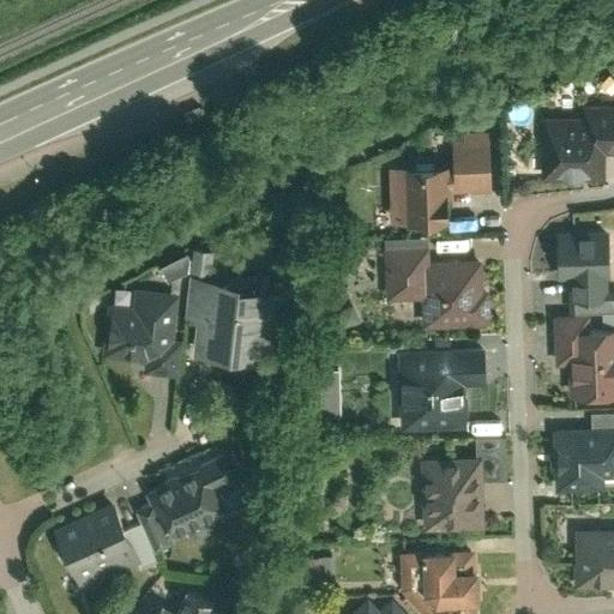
[(208,102),(192,109),(198,119),(212,112),(208,102)]
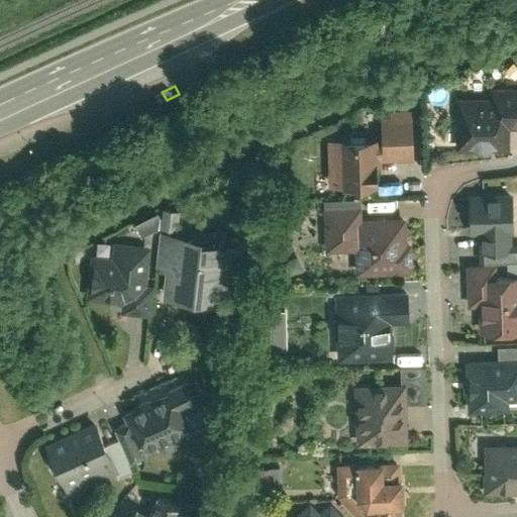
[(489,100),(455,100),(455,149),(507,149),(507,129),(516,129),(516,89),(489,89),(489,100)]
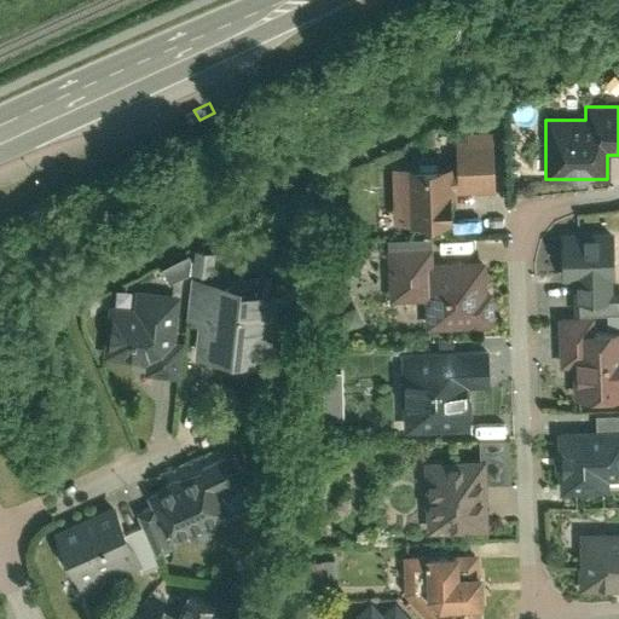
[(455,168),(456,196),(492,195),(491,133),(464,134),(464,143),(455,143),(455,168)]
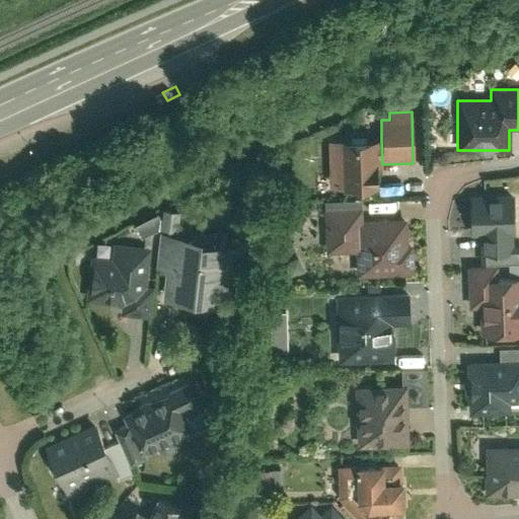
[(381,141),(327,143),(328,189),(378,188),(377,164),(382,164),(381,141)]
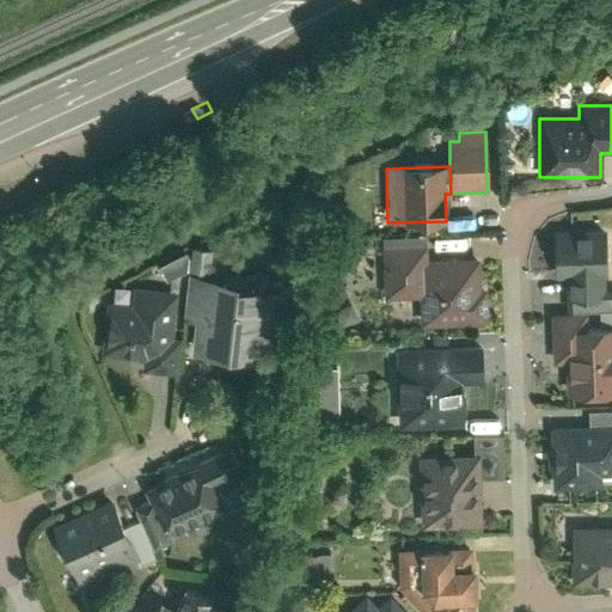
[(605,232),(555,233),(555,277),(568,277),(568,299),(601,299),(601,277),(606,277),(605,232)]
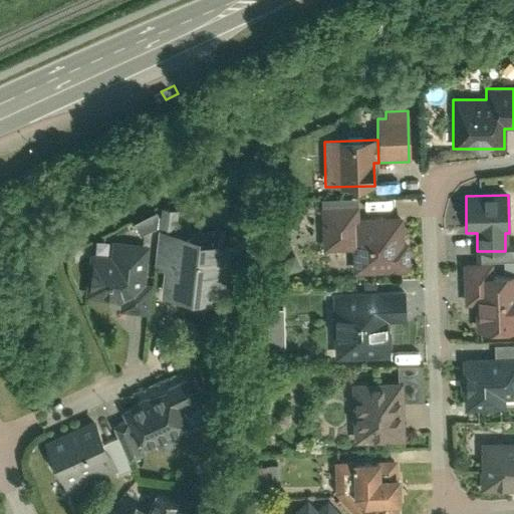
[(353,250),(354,275),(405,273),(405,270),(409,270),(408,244),(404,244),(403,216),(356,218),(356,209),(323,210),(325,252),(353,250)]
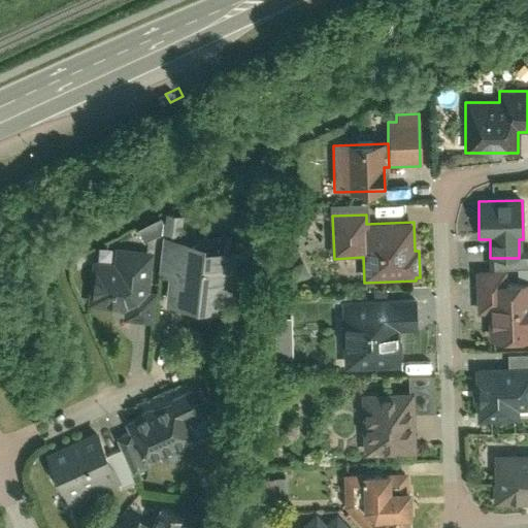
[(213,238),(170,234),(167,271),(175,272),(173,301),(238,307),(243,245),(213,243),(213,238)]
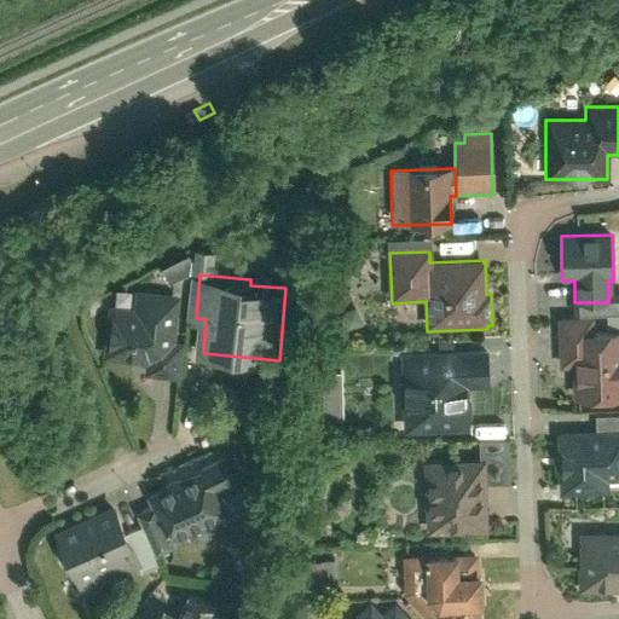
[(184,336),(187,290),(144,287),(143,300),(119,298),(114,356),(156,359),(155,370),(189,372),(191,337),(184,336)]
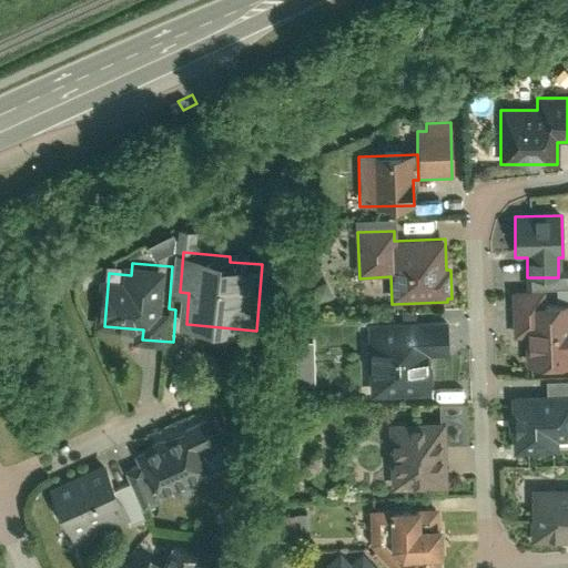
[(541,293),(511,294),(513,338),(525,338),(526,368),(567,366),(567,303),(541,304),(541,293)]
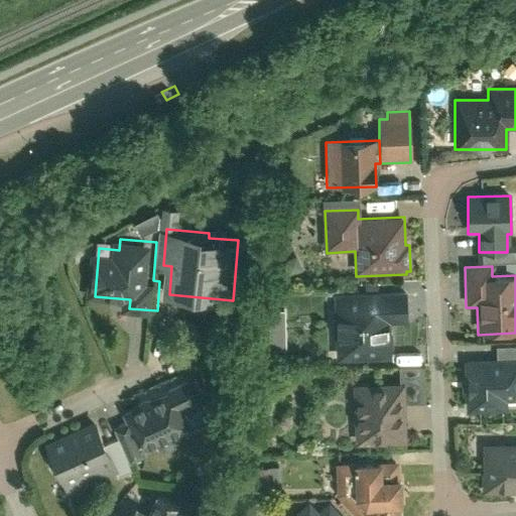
[(406,290),(336,293),(338,361),(390,359),(389,324),(407,323),(406,290)]
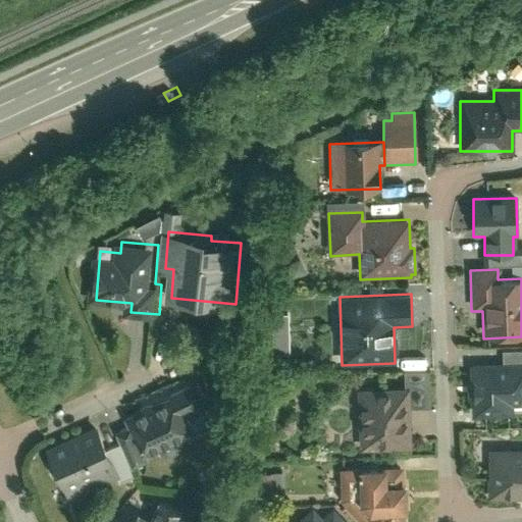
[(521,351),(501,352),(502,363),(502,367),(521,366),(521,351)]
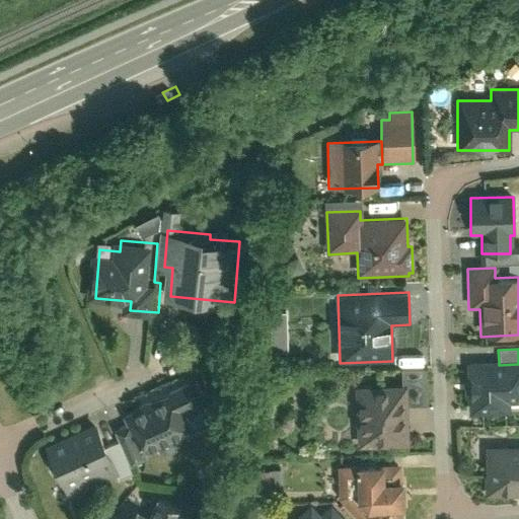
[(499,361),(468,362),(468,376),(464,380),(464,396),(469,401),(469,415),(508,414),(507,402),(518,401),(518,364),(499,365),(499,361)]
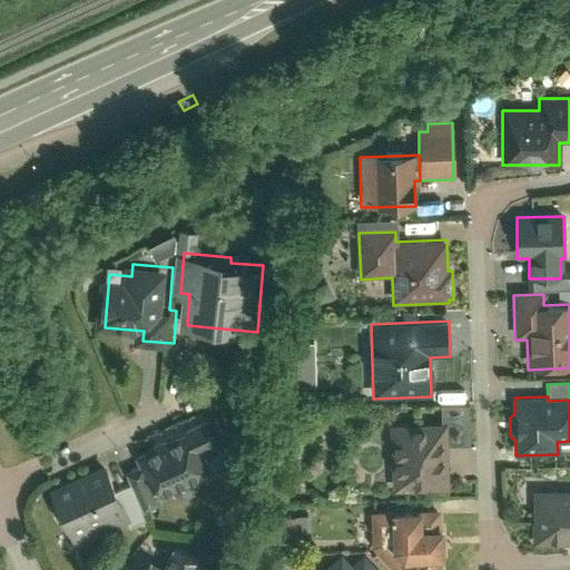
[(445,425),(446,445),(469,444),(468,408),(440,409),(441,425),(445,425)]
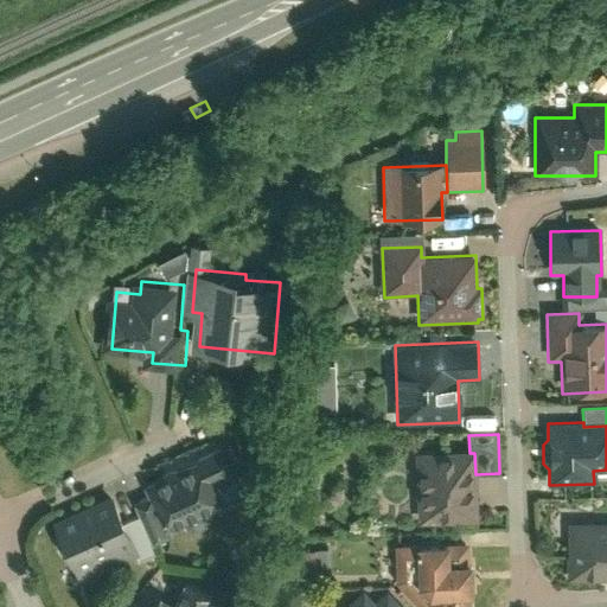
[(174,526),(192,519),(198,525),(206,524),(212,518),(211,510),(231,500),(221,478),(244,467),(234,442),(153,480),(158,492),(174,526)]
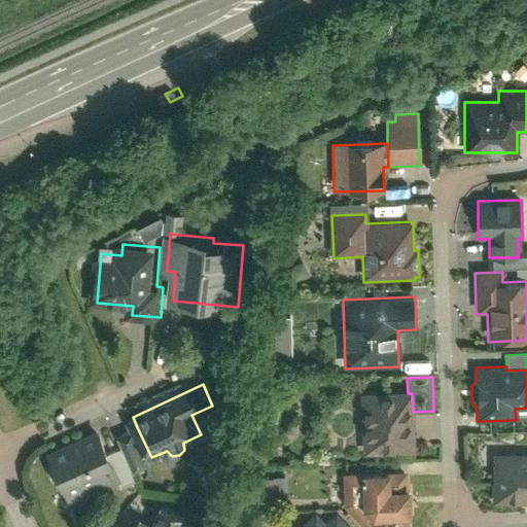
[(408,393),(361,394),(363,455),(414,454),(413,412),(412,393),(408,393)]
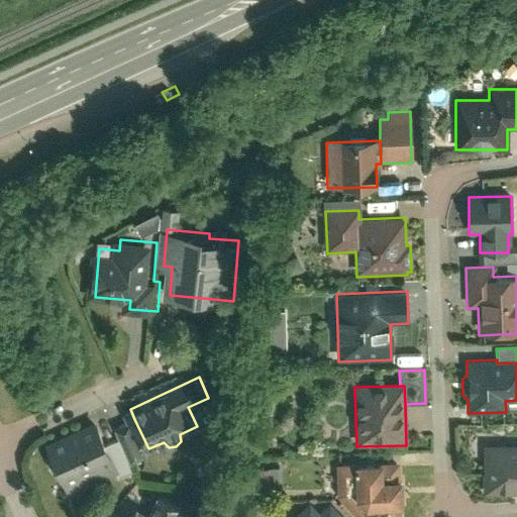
[(104,419),(53,441),(76,492),(126,469),(104,419)]
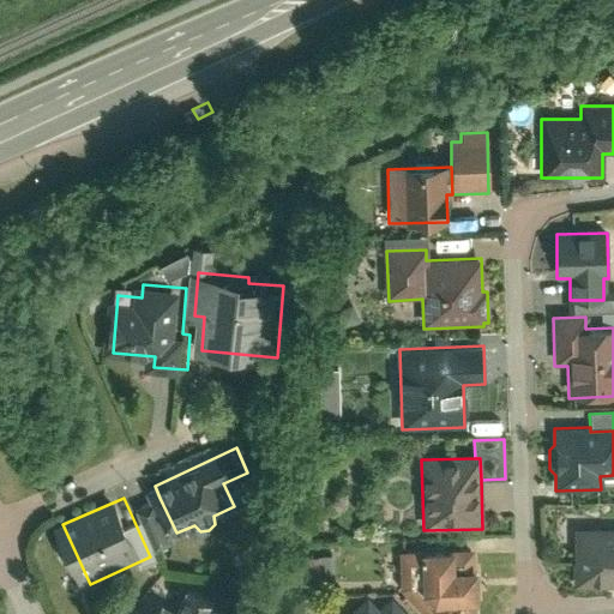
[(176,533),(160,498),(146,504),(164,543),(179,537),(176,533)]
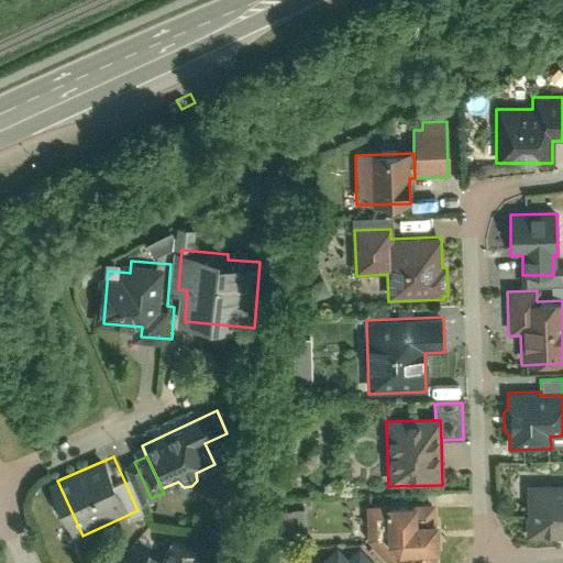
[(562,486),(527,486),(527,539),(562,538),(562,486)]
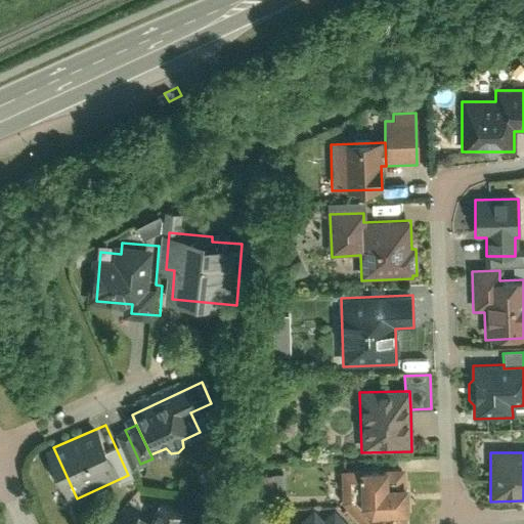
[(404,471),(341,474),(342,511),(356,523),(405,523),(406,516),(409,516),(408,487),(404,487),(404,471)]
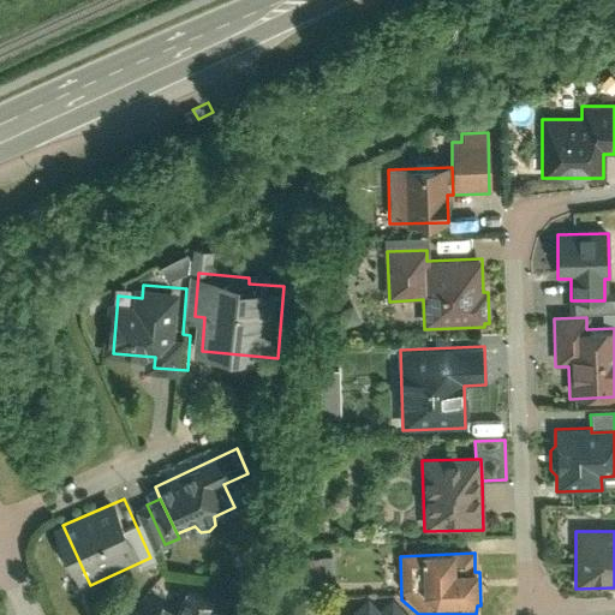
[(326,579),(326,556),(297,556),(297,580),(326,579)]
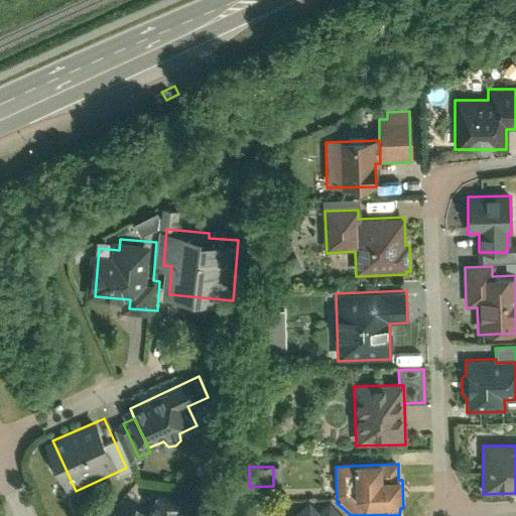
[(137,515),(180,515),(187,503),(163,492),(154,509),(143,504),(137,515)]
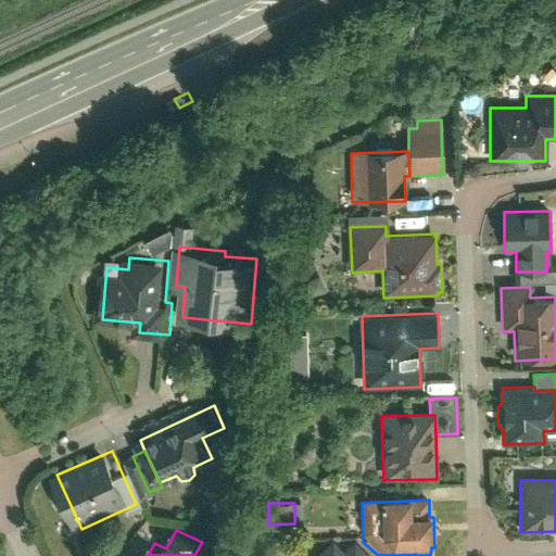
[(286,555),(286,542),(269,543),(269,555),(286,555)]
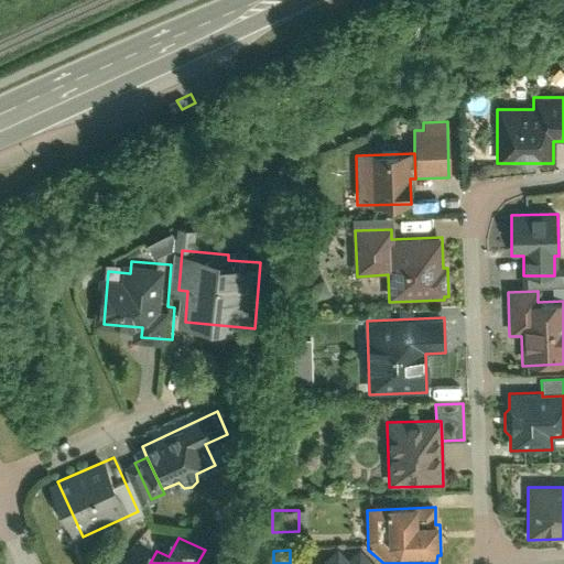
[(366,563),(356,552),(347,560),(337,550),(320,563),(366,563)]
